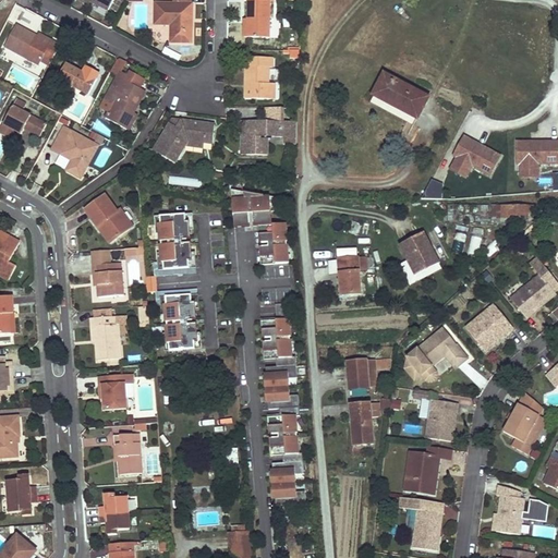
[(113,0),(82,0),(85,1),(85,0),(91,0),(99,5),(109,10),(113,0)]
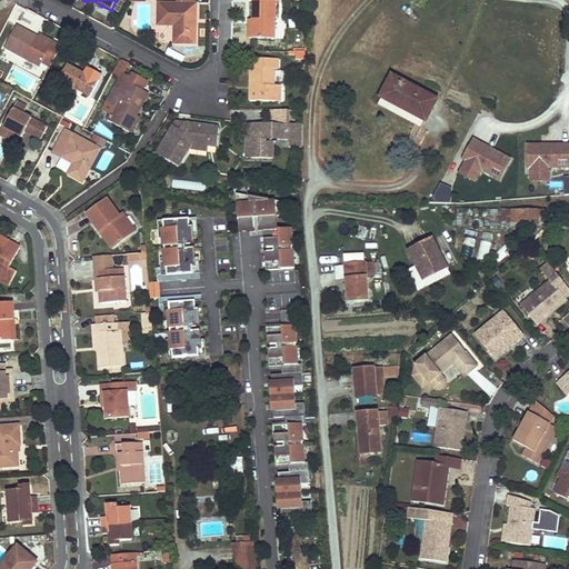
[(249,0),(250,0),(255,0),(253,19),(252,37),(275,37),(275,0),(249,0)]
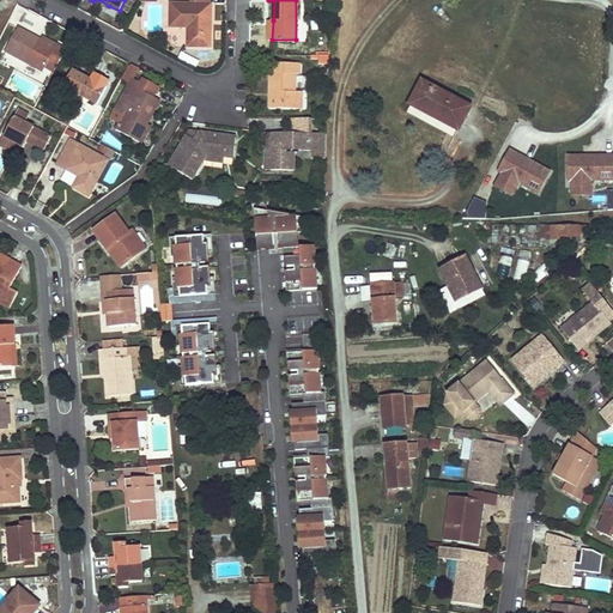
[(212,4),(171,2),(170,25),(189,26),(188,46),(211,47),(212,24),(208,24),(210,14),(212,14),(212,4)]
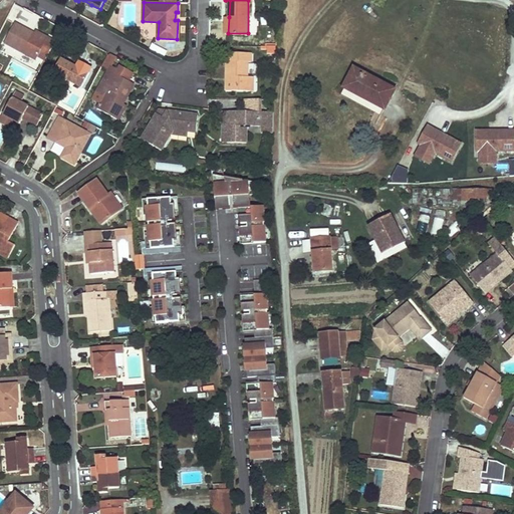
[(34,33),(15,23),(5,42),(36,59),(39,54),(45,58),(55,40),(48,37),(46,40),(34,33)]
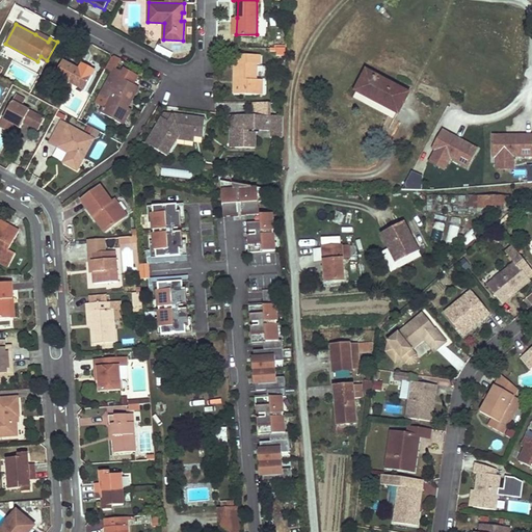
[(37,31),(35,34),(48,42),(50,38),(37,31)]
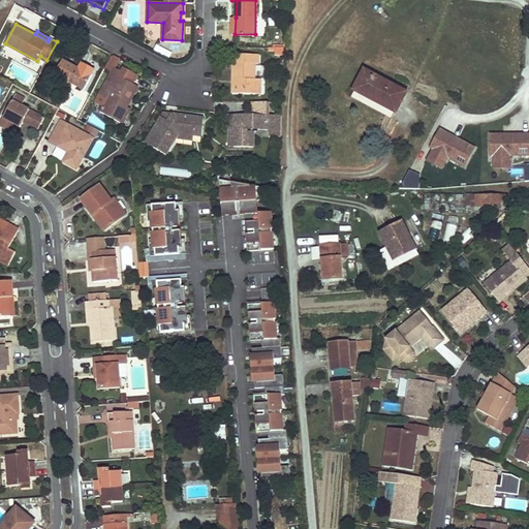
[(259,54),(232,54),(232,79),(238,79),(238,84),(232,84),(232,93),(260,93),(260,78),(255,78),(255,63),(259,63),(259,54)]
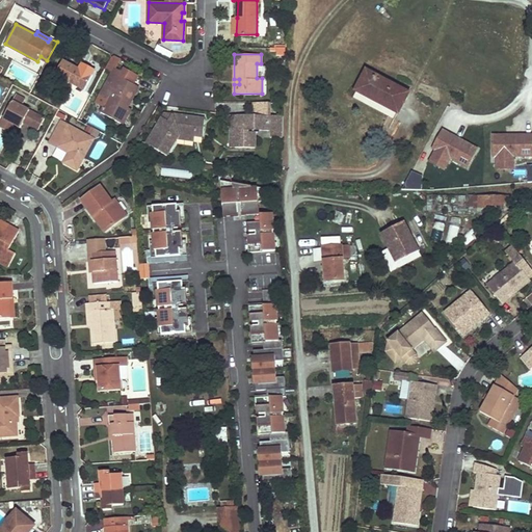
[(116,63),(120,58),(115,55),(111,56),(109,60),(116,63)]
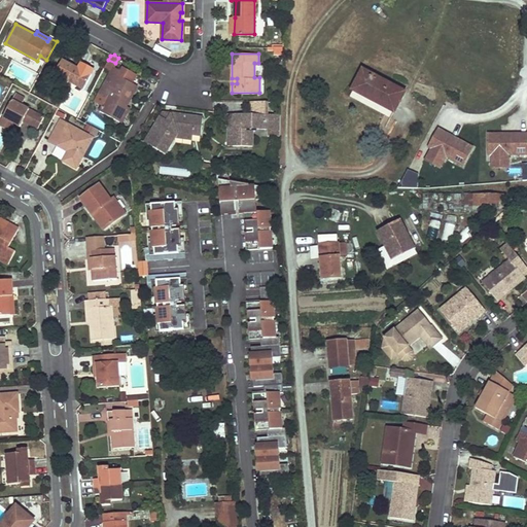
[(92,75),(63,60),(56,74),(83,90),(92,75)]
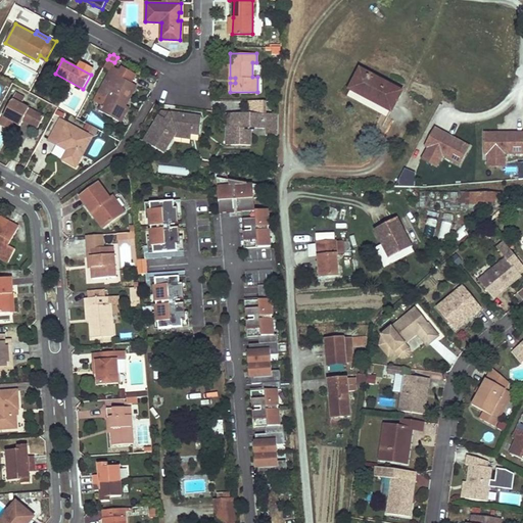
[(122,69),(112,65),(99,92),(107,96),(100,109),(119,120),(123,113),(125,115),(130,106),(126,104),(122,102),(125,97),(129,100),(137,85),(119,76),(122,69)]
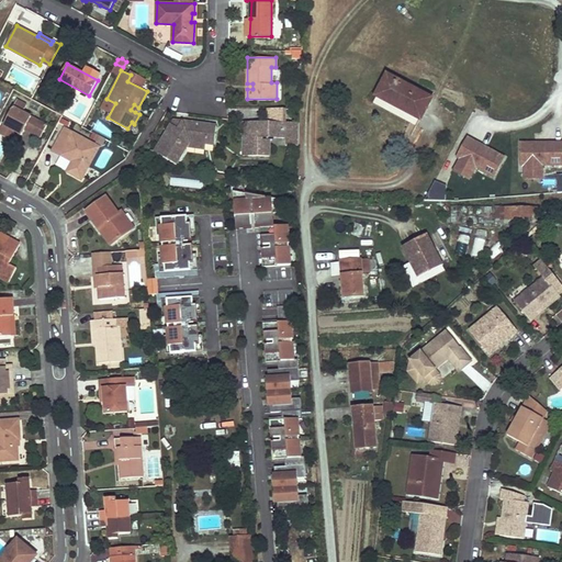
[(430,99),(388,77),(373,103),(416,126),(430,99)]
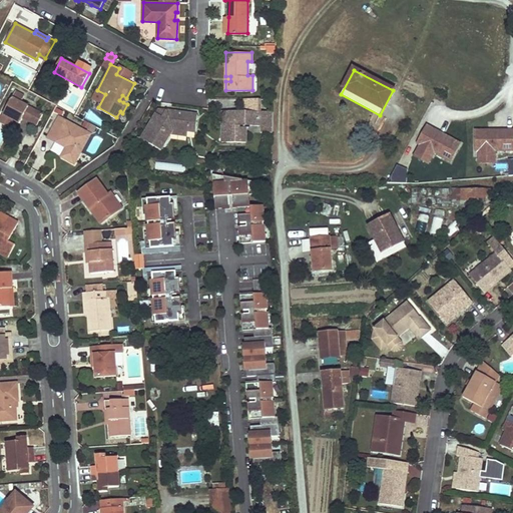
[(36,110),(12,96),(4,113),(13,119),(21,123),(23,118),(30,121),(36,110)]
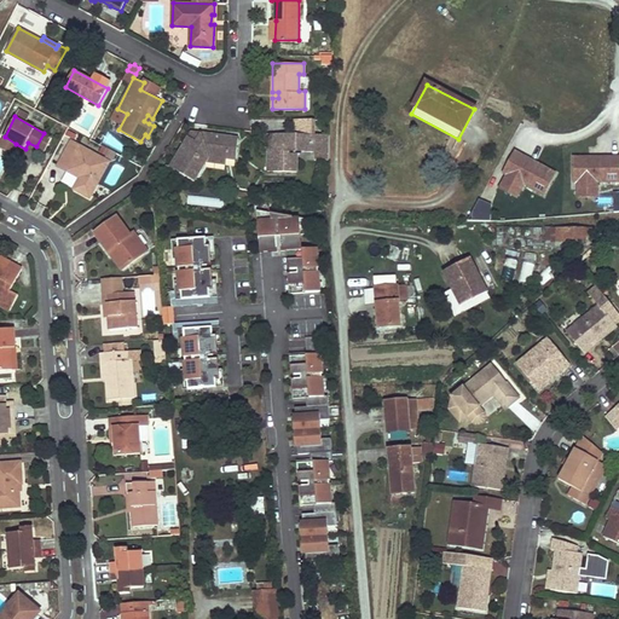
[(314,120),(295,119),(295,134),(294,133),(293,134),(290,134),(290,136),(290,137),(289,138),(268,138),(267,171),(298,172),(298,151),(316,151),(316,160),(330,160),(330,134),(314,134),(314,120)]
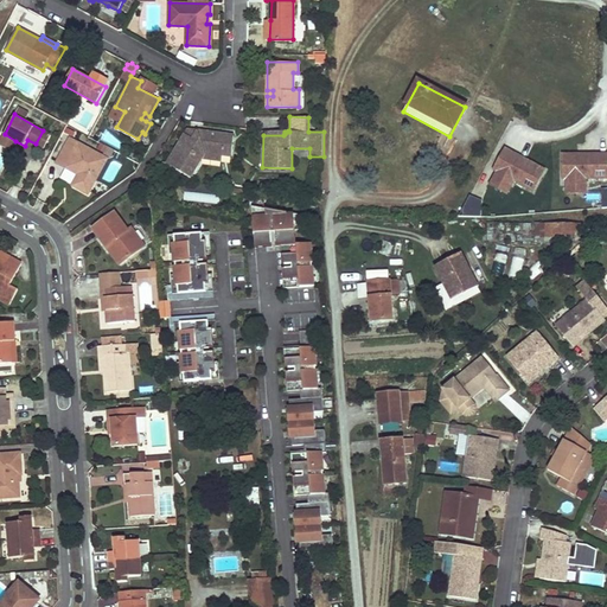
[(234,135),(198,131),(193,138),(185,133),(167,163),(191,177),(202,158),(205,152),(222,154),(223,148),(231,149),(234,135)]
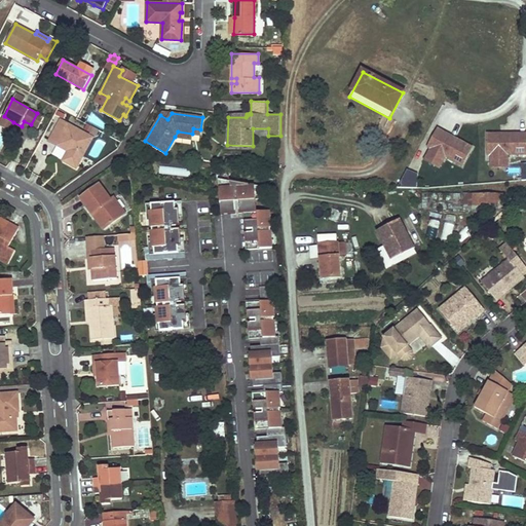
[(0,123),(10,129),(13,122),(4,116),(0,123)]
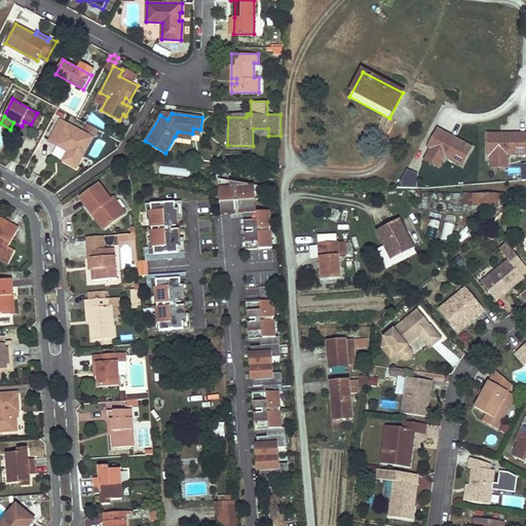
[(94,137),(61,120),(50,140),(69,150),(64,160),(77,167),(94,137)]
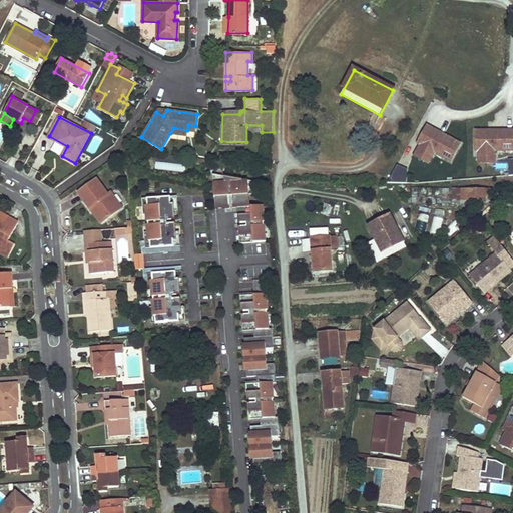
[(438,132),(427,126),(417,144),(420,145),(418,148),(432,156),(434,153),(450,162),(460,144),(444,135),(442,138),(436,135),(438,132)]
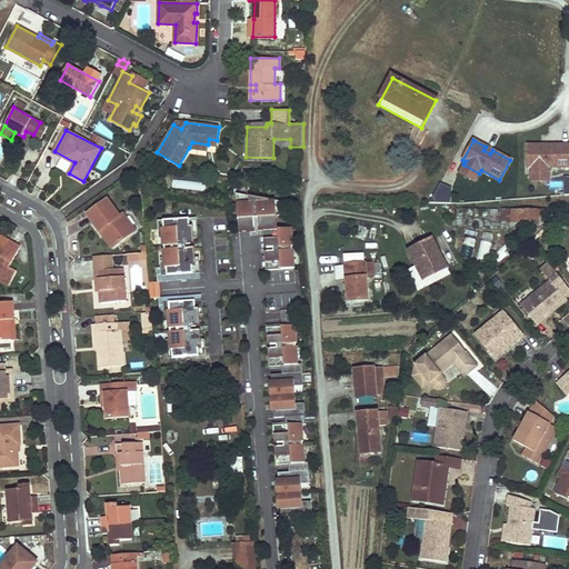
[(541,146),(527,146),(527,168),(531,168),(531,172),(548,172),(548,168),(568,168),(568,146),(549,146),(549,149),(541,149),(541,146)]
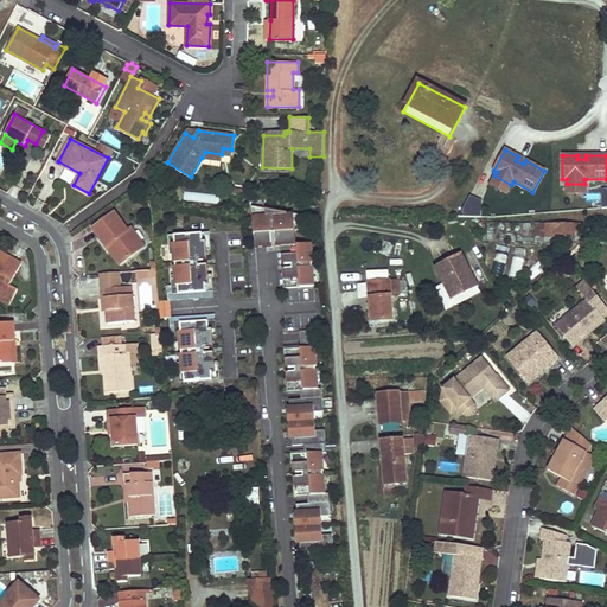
[(511,185),(494,176),(490,185),(506,195),(511,185)]
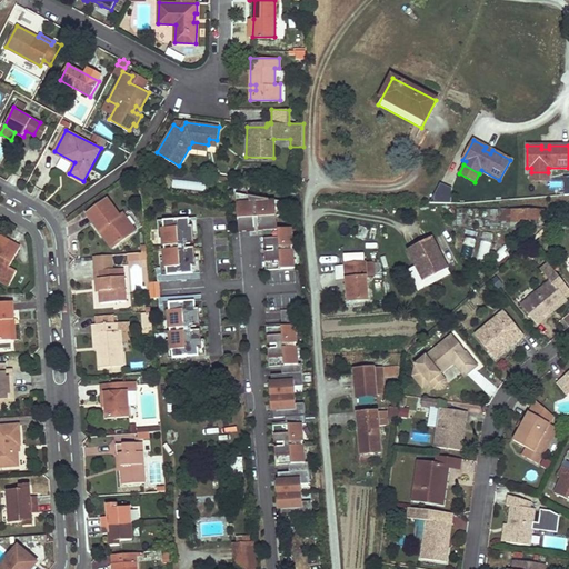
[(548,172),(531,172),(531,182),(548,182),(548,172)]
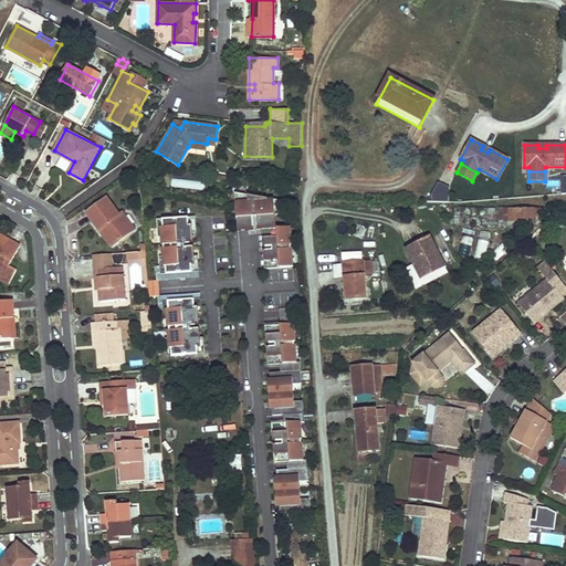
[(449,188),(438,182),(427,202),(448,202),(449,188)]
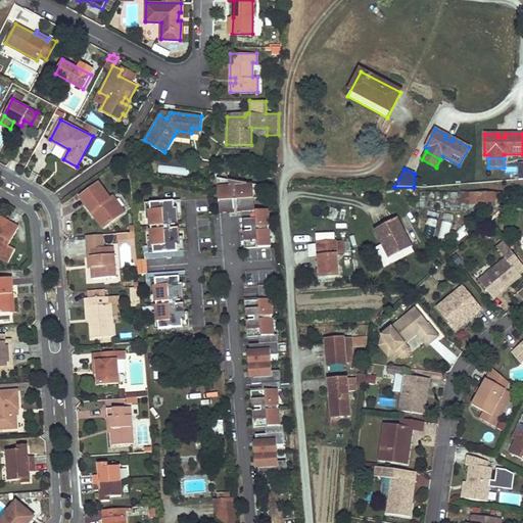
[(269,209),(255,210),(254,198),(254,189),(248,190),(248,183),(218,178),(220,200),(233,199),(234,211),(242,210),(250,210),(253,247),(272,246),(269,209)]
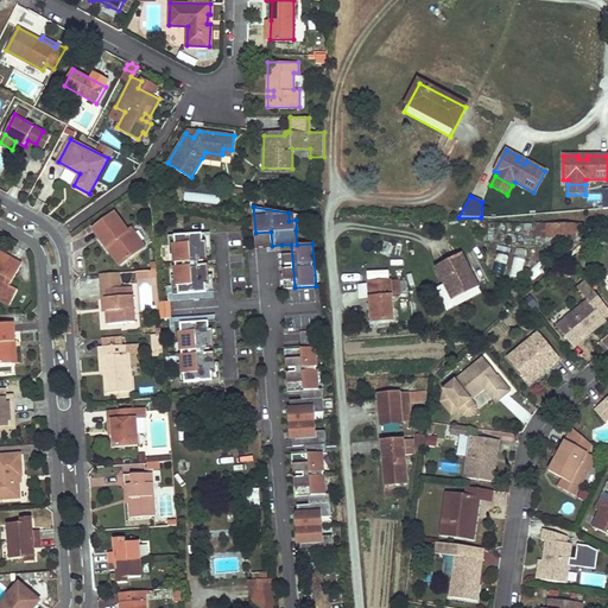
[(114,211),(93,228),(107,247),(112,244),(125,261),(145,246),(131,228),(128,230),(114,211)]
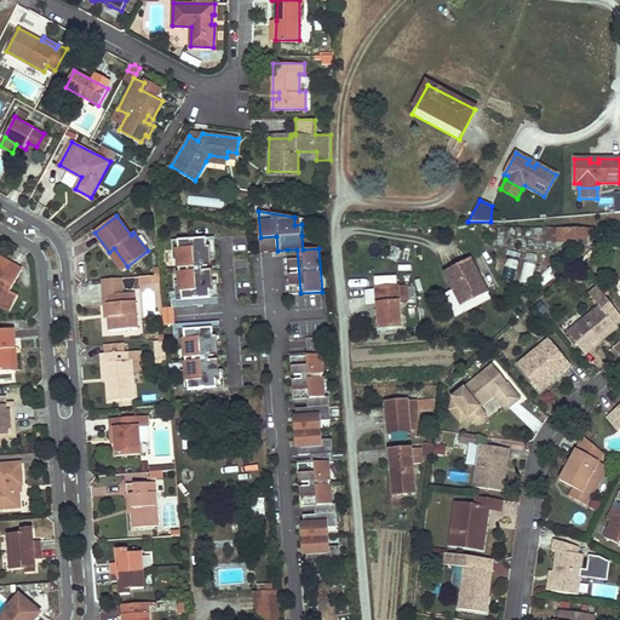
[(305,219),(294,217),(294,225),(302,224),(302,235),(306,235),(305,219)]
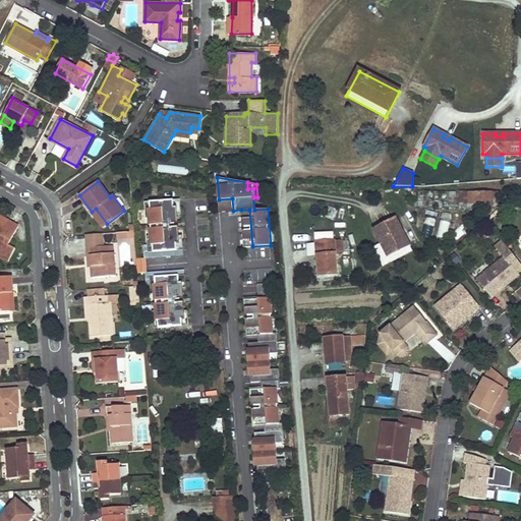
[(470,193),(460,193),(460,204),(470,204),(470,193)]
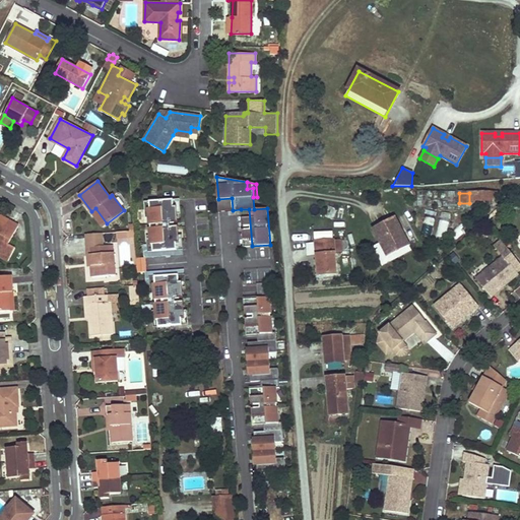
[(498,193),(469,193),(469,203),(493,203),(493,198),(498,198),(498,193)]
